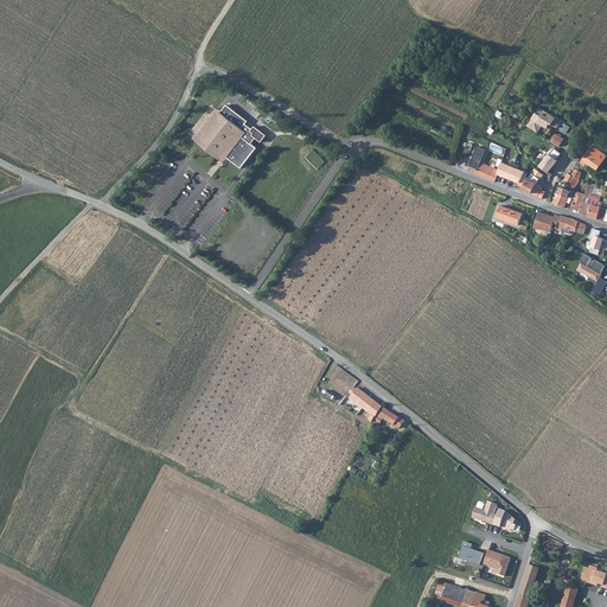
[(223,110),(200,140),(221,155),(224,151),(229,155),(243,165),(259,146),(244,135),(248,132),(243,127),(244,126),(249,119),(229,103),(223,110)]
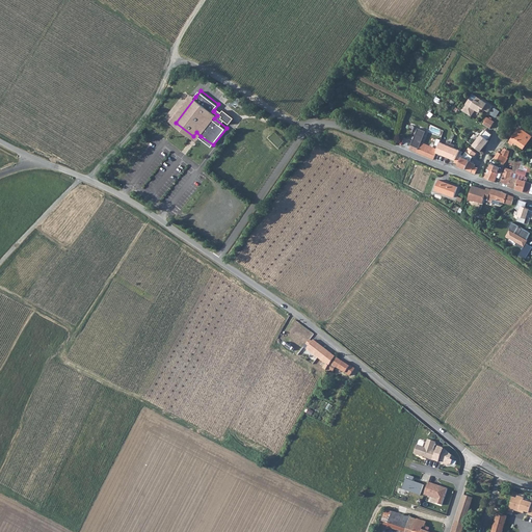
[(176,123),(195,97),(191,92),(171,120),(176,123)]
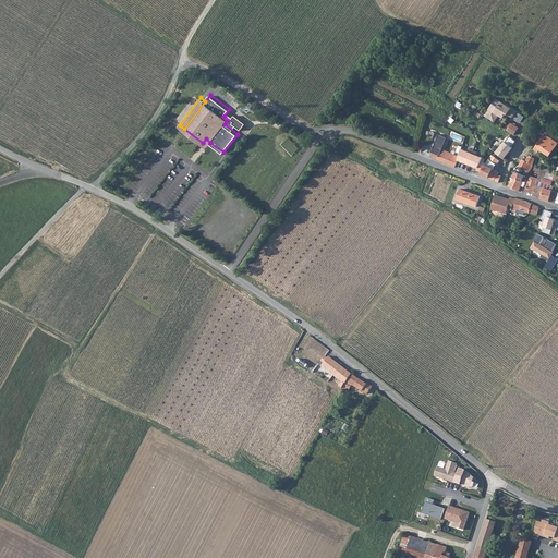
[(517,111),(496,98),(485,116),(495,122),(499,114),(506,120),(509,114),(512,118),(517,111)]
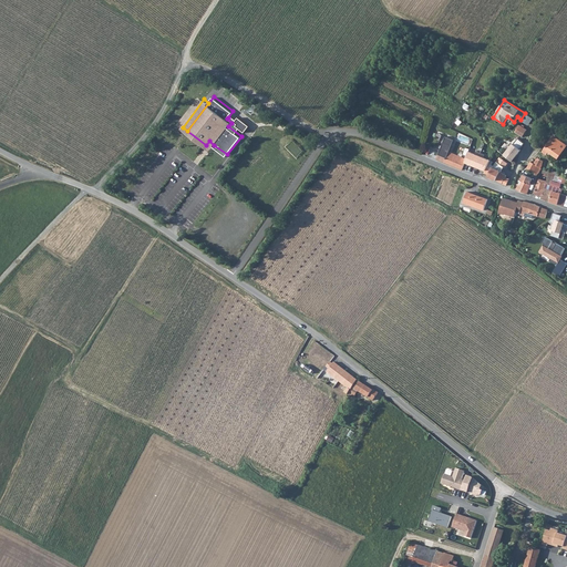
[(533,119),(527,115),(523,122),(528,125),(533,119)]
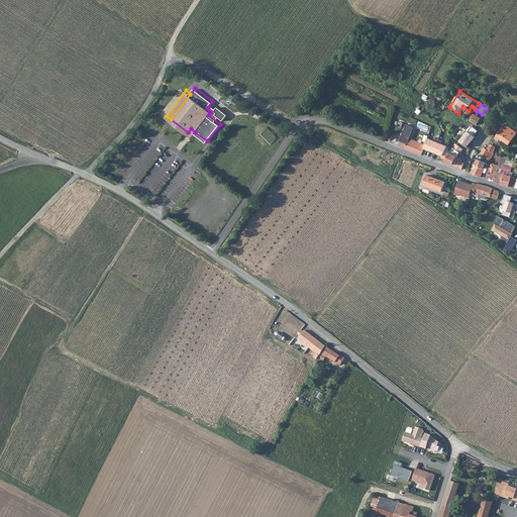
[(474,113),(469,120),(477,125),(481,118),(474,113)]
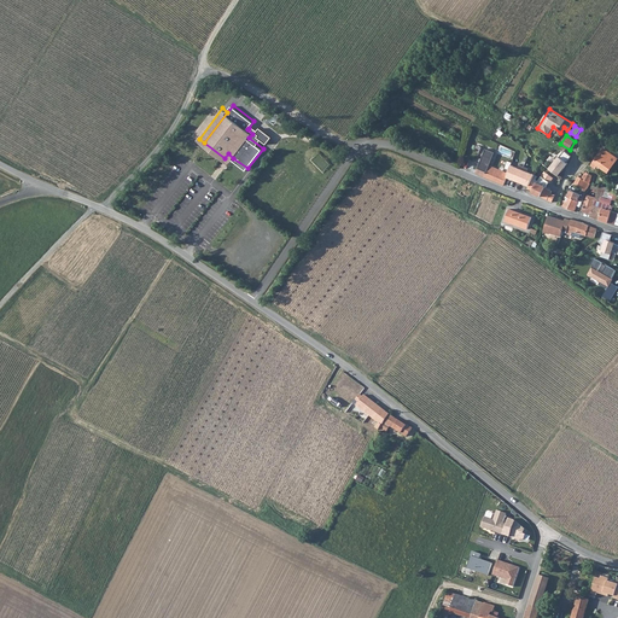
[(507,178),(508,174),(490,165),(495,152),(485,149),(476,174),(503,186),(507,178)]
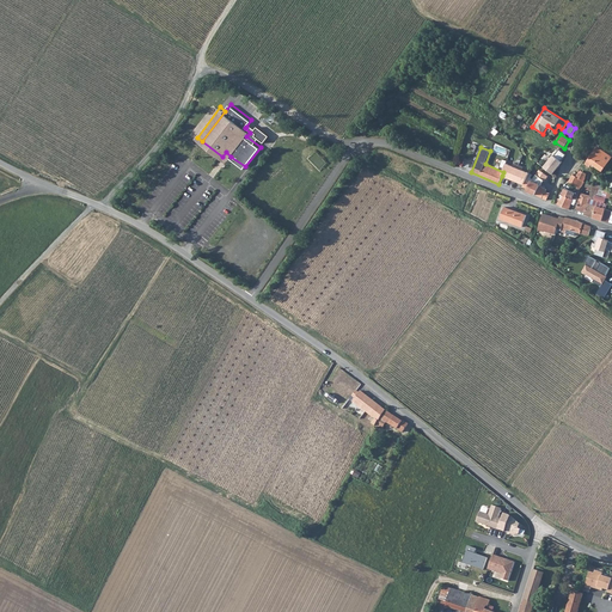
[(603,171),(611,157),(598,147),(586,164),(589,166),(591,165),(592,164),(594,165),(603,171)]
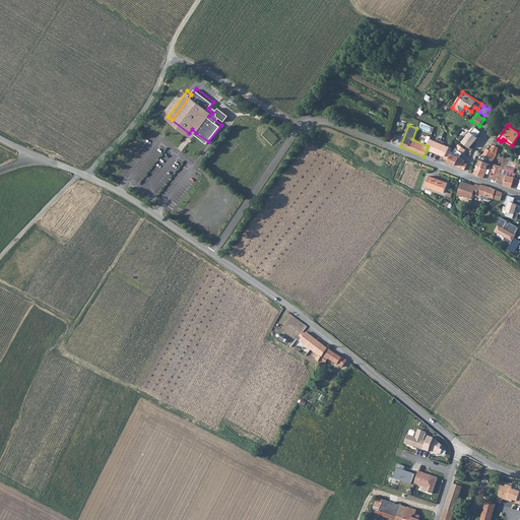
[(470,131),(462,141),(470,147),(478,137),(477,136),(480,131),(475,127),(471,132),(470,131)]
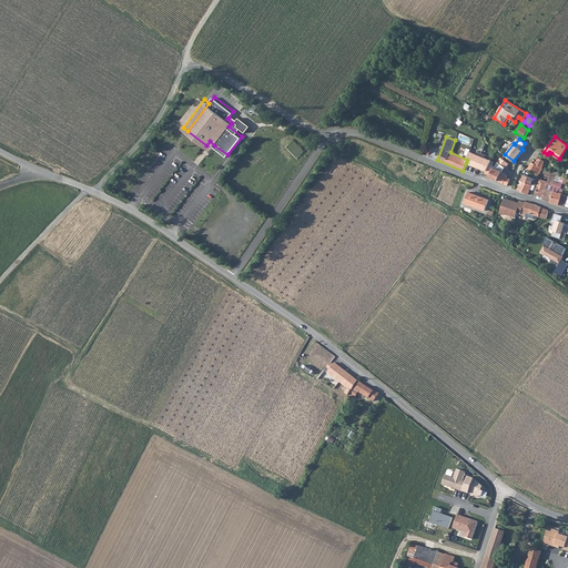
[(467,160),(466,163),(476,166),(482,153),(477,152),(476,154),(470,152),(467,160)]
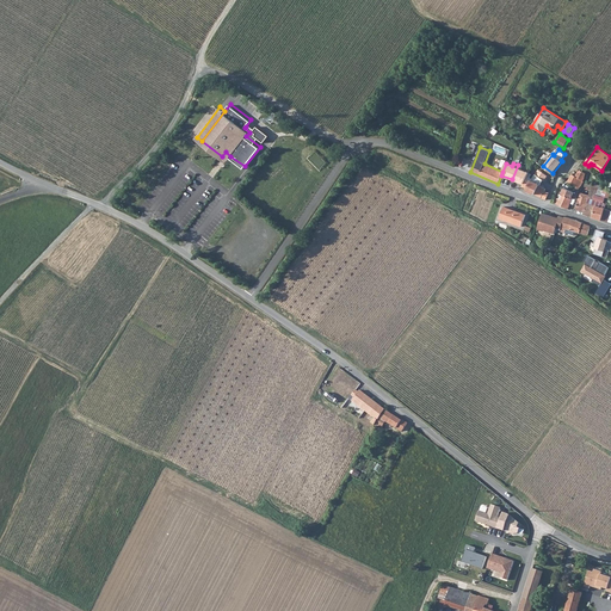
[(518,165),(512,179),(523,184),(524,180),(526,176),(529,173),(522,170),(523,167),(518,165)]
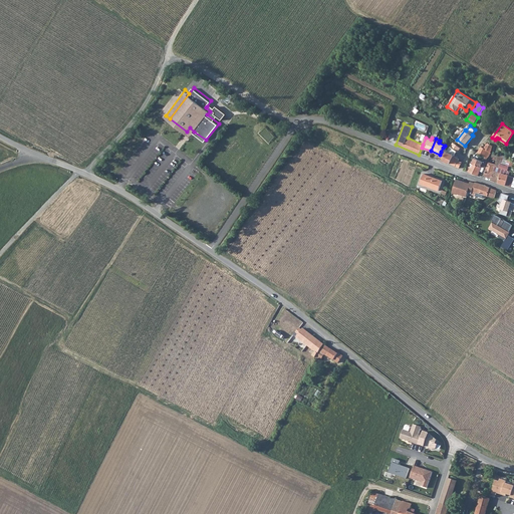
[(439,157),(444,159),(443,161),(459,169),(462,163),(458,161),(459,159),(454,157),(457,152),(457,153),(460,149),(453,143),(448,151),(447,153),(447,152),(445,155),(441,152),(440,155),(439,157)]
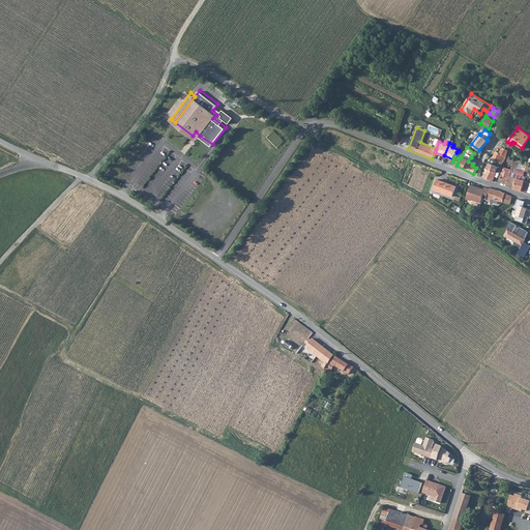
[(496,151),(493,157),(502,163),(503,162),(504,162),(508,151),(506,149),(503,148),(502,149),(499,152),(496,151)]
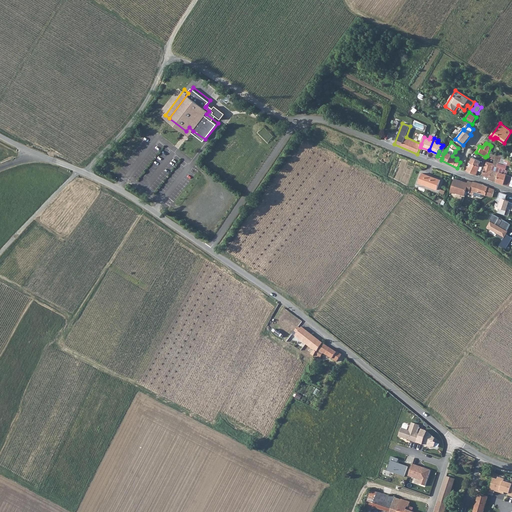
[(507,166),(504,165),(505,159),(496,155),(494,164),(494,166),(506,170),(507,166)]
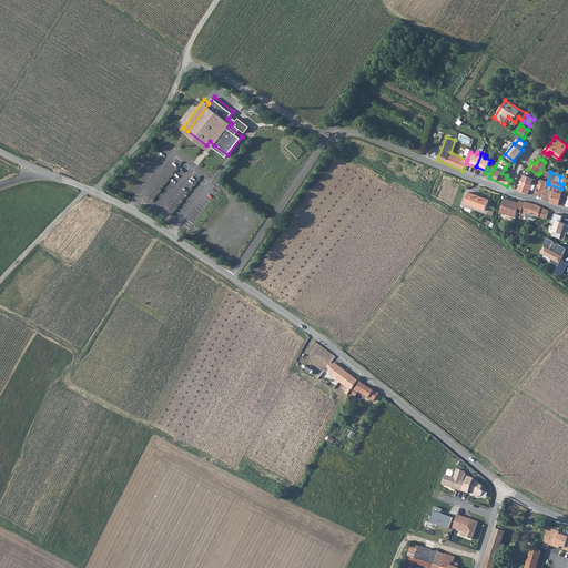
[(538,176),(535,175),(534,179),(525,175),(521,181),(520,180),(516,190),(528,194),(530,189),(534,190),(535,185),(538,176)]
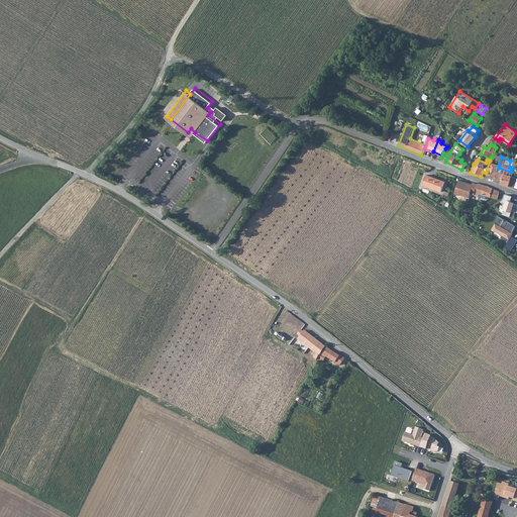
[(495,180),(499,168),(499,166),(491,163),(487,178),(495,180)]
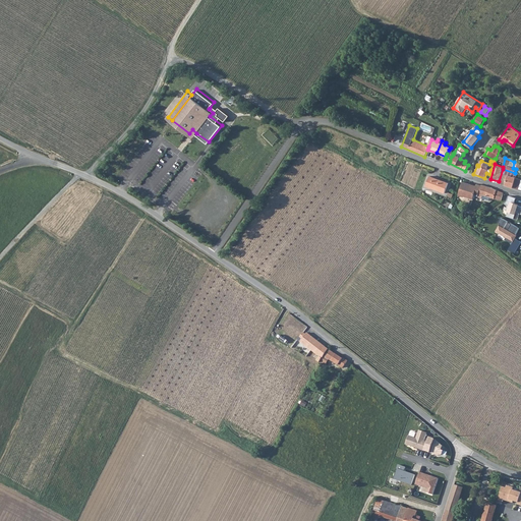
[(520,179),(516,178),(517,174),(515,173),(503,169),(499,181),(498,182),(513,187),(519,189),(520,189),(520,179)]
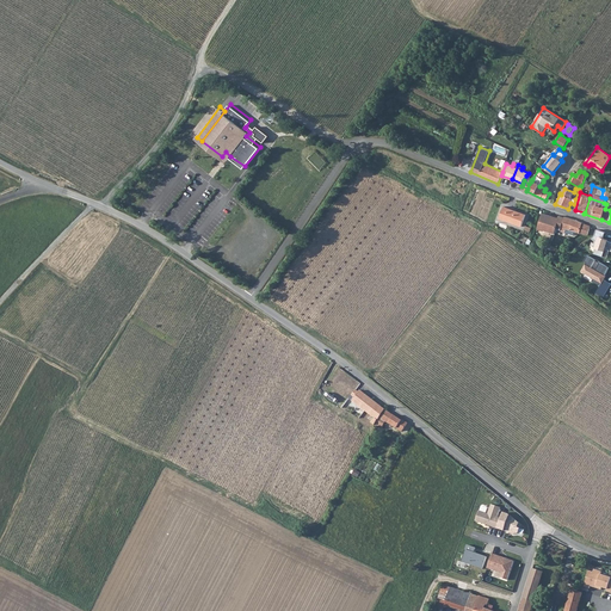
[(526,215),(504,207),(500,218),(522,227),(526,215)]
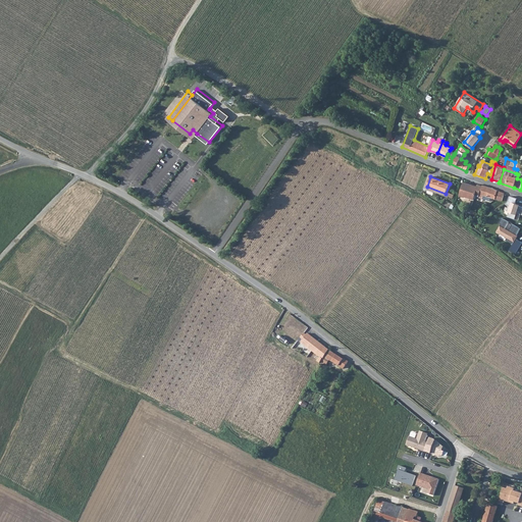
[(464,183),(459,196),(465,198),(465,197),(474,200),(475,195),(479,197),(482,186),(477,185),(477,187),(476,188),(471,186),(471,185),(464,183)]
